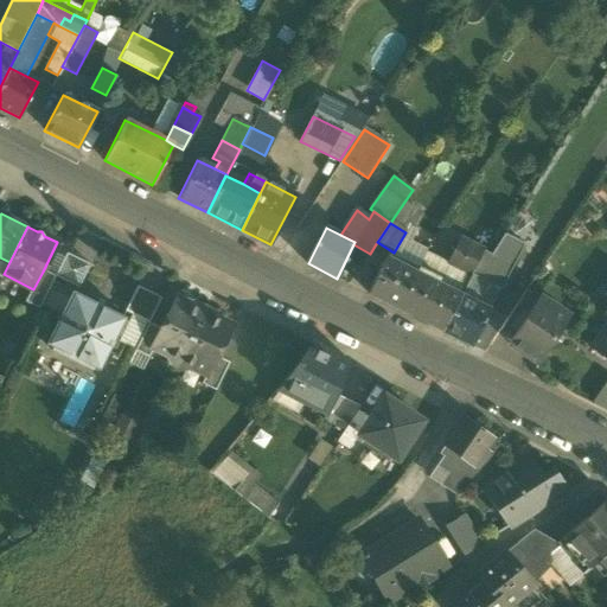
[(471,275),(461,295),(473,302),(474,300),(479,304),(490,283),(500,289),(523,244),(504,234),(491,255),(484,250),(471,275)]
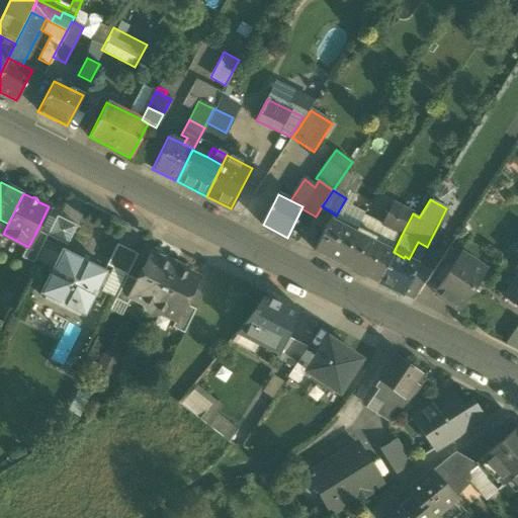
[(413,213),(392,203),(381,225),(402,235),(413,213)]
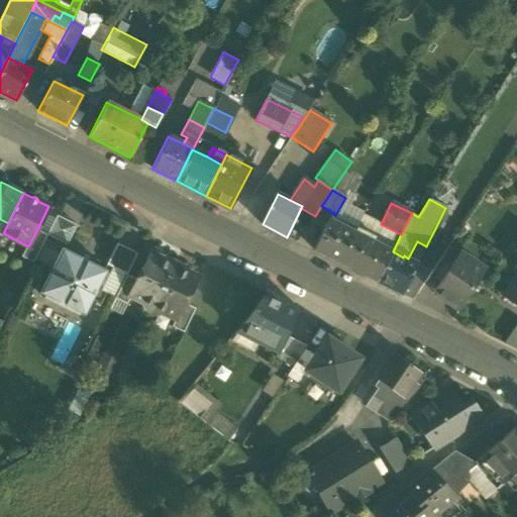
[(353,233),(329,221),(315,250),(338,263),(353,233)]
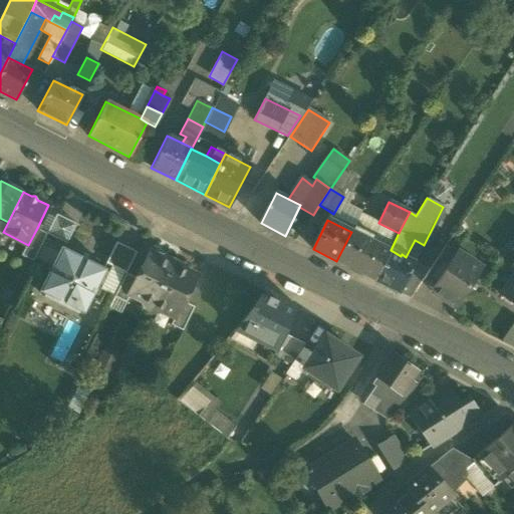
[(46,235),(36,230),(28,245),(26,244),(20,256),(33,262),(46,235)]
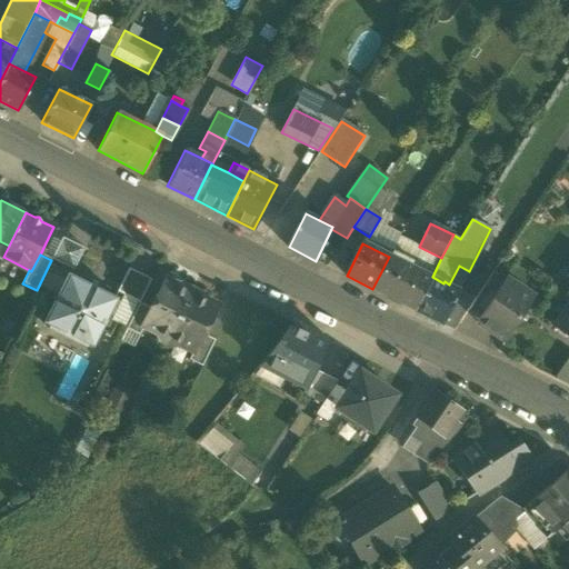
[(432,277),(389,257),(372,289),(416,310),(432,277)]
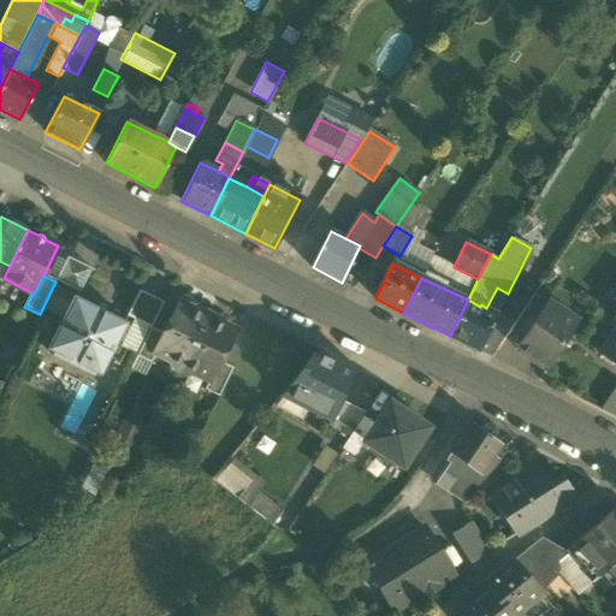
[(164,303),(138,291),(126,315),(150,329),(164,303)]
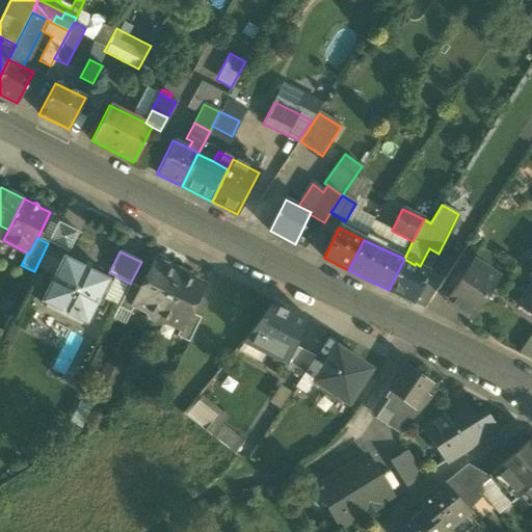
[(499,277),(461,254),(439,290),(466,308),(462,313),(472,319),(499,277)]
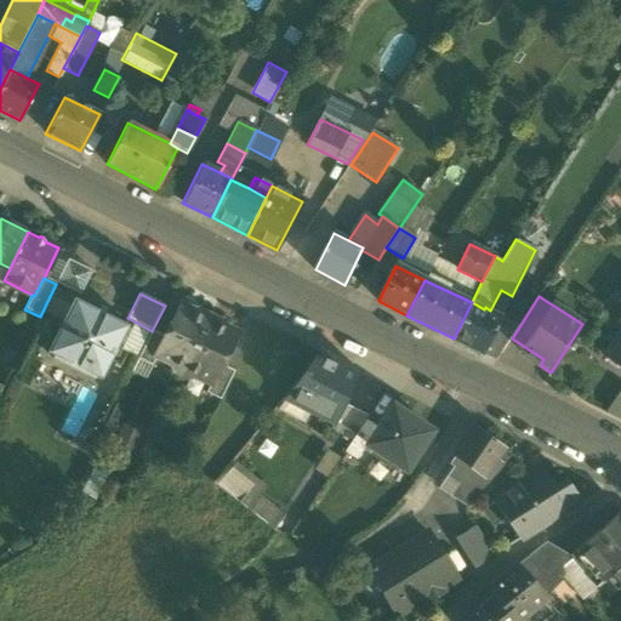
[(74,298),(47,351),(101,379),(127,326),(74,298)]
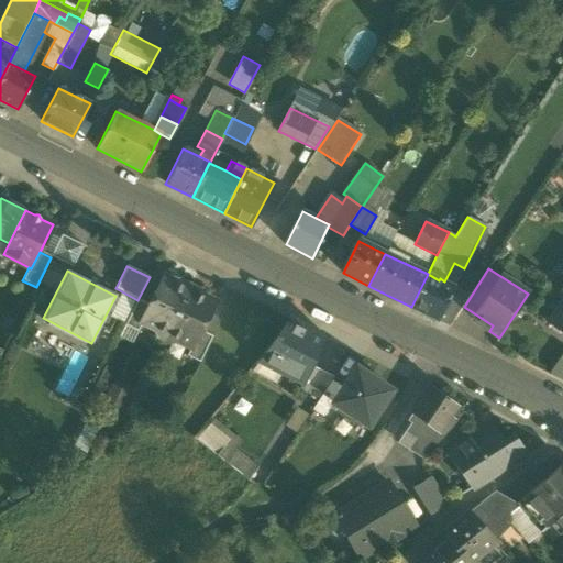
[(439,280),(428,274),(411,307),(438,321),(455,286),(444,282),(440,278),(439,280)]
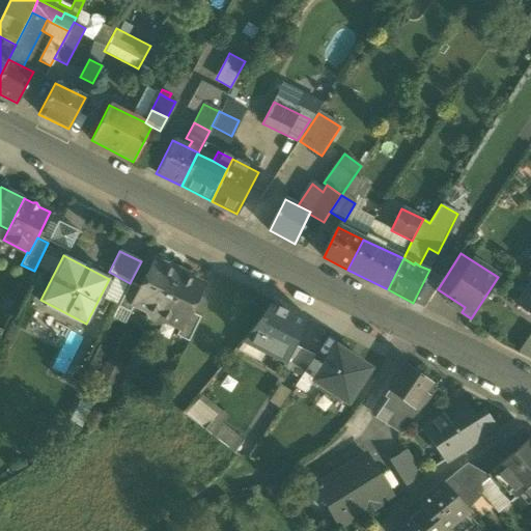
[(178,274),(172,270),(169,267),(165,267),(154,261),(140,288),(132,304),(134,305),(157,316),(178,274)]
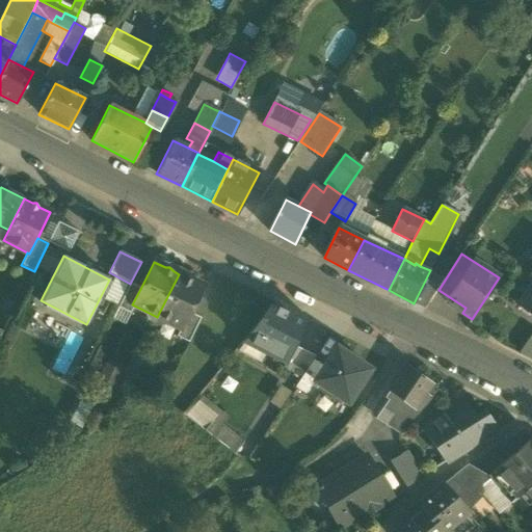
[(179,274),(157,317),(179,328),(181,329),(189,313),(203,286),(191,280),(189,276),(185,277),(179,274)]
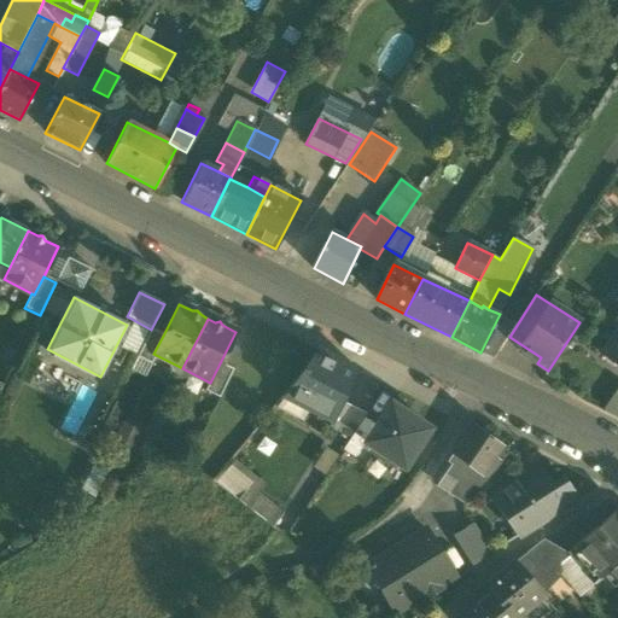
[(151,330),(138,357),(151,365),(156,355),(153,354),(163,336),(151,330)]
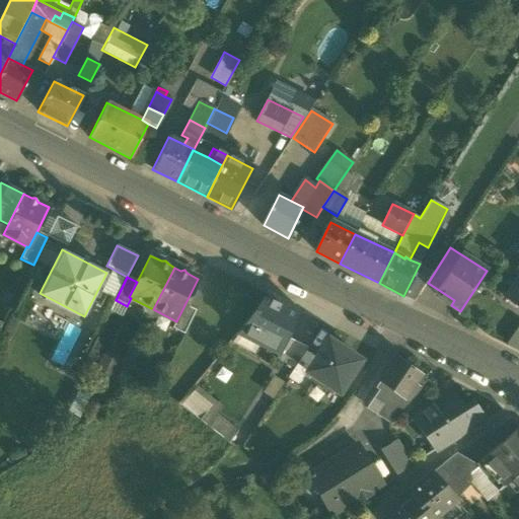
[(518,279),(506,299),(518,308),(518,279)]
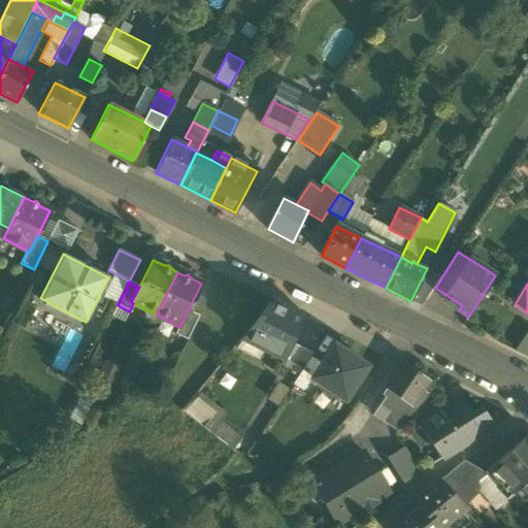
[(305,317),(270,300),(269,300),(269,301),(243,335),(264,344),(263,348),(285,360),(293,344),(305,317)]
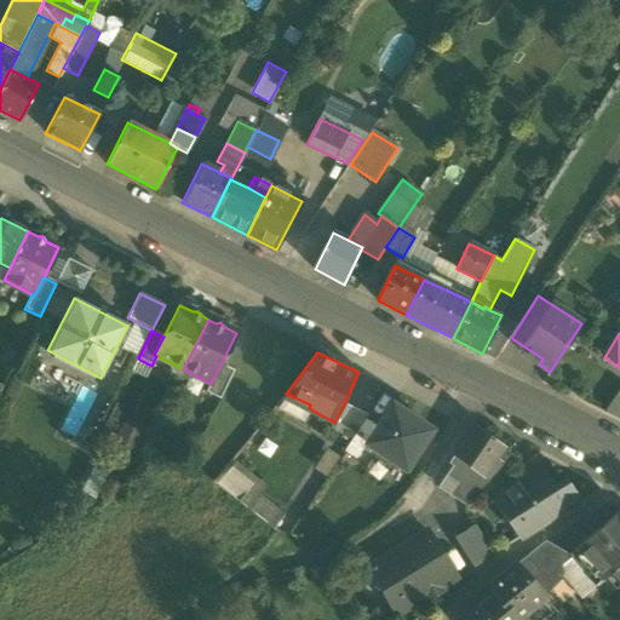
[(220,365),(211,384),(208,383),(204,392),(219,400),(234,372),(220,365)]
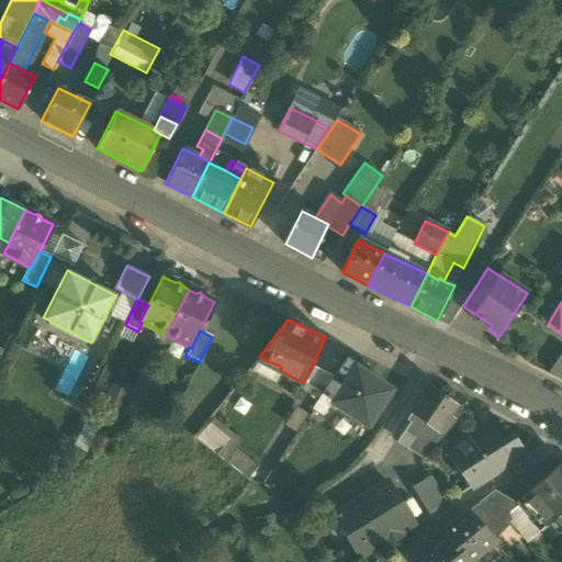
[(561,381),(561,351),(548,374),(561,381)]
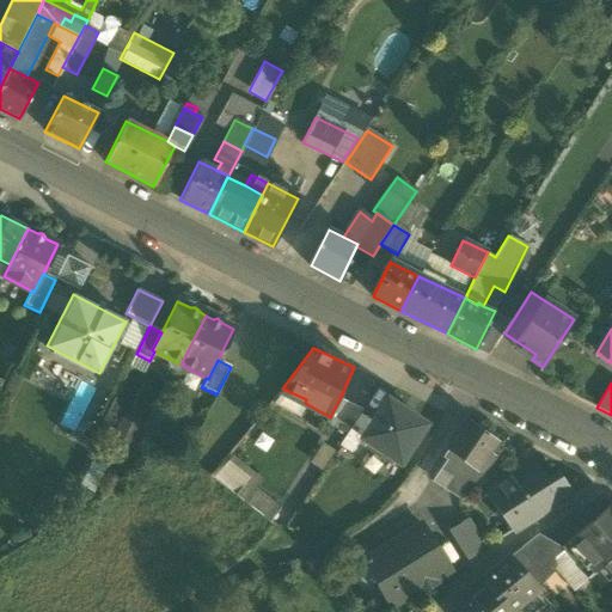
[(363,410),(340,399),(330,417),(326,424),(347,434),(360,415),(363,410)]
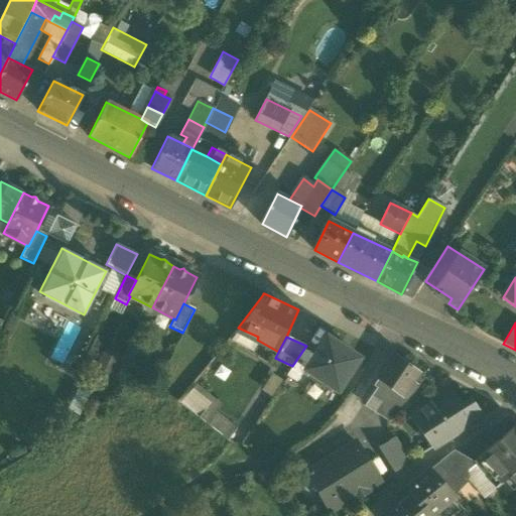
[(360,359),(327,338),(314,357),(305,371),(338,392),(360,359)]
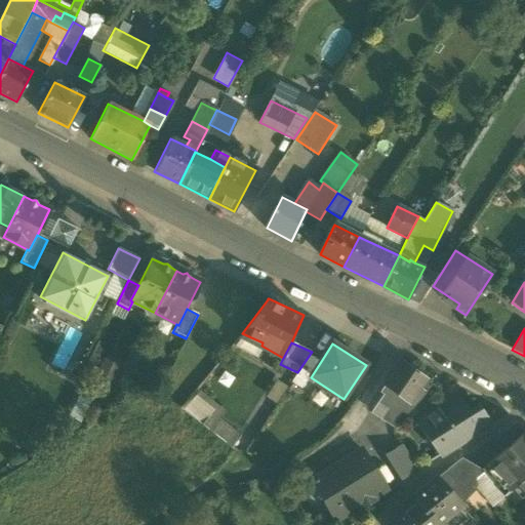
[(311,377),(320,363),(309,356),(297,372),(292,382),(301,390),(311,377)]
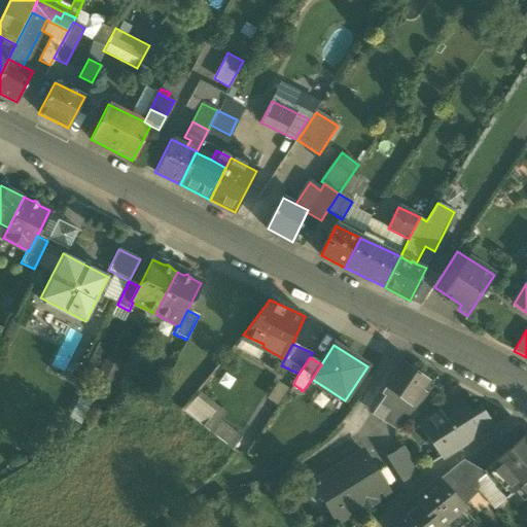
[(105,358),(97,375),(113,384),(121,367),(105,358)]
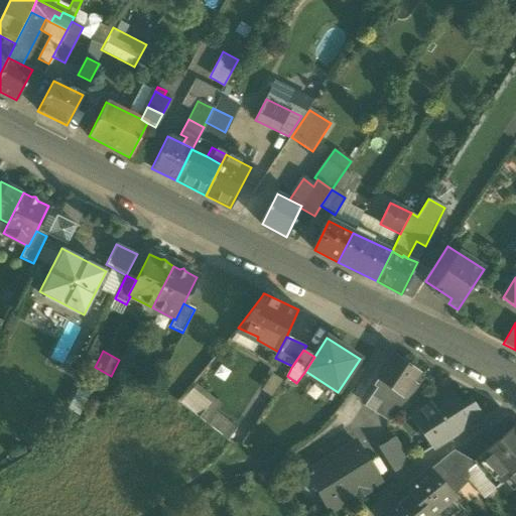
[(396,355),(378,381),(382,384),(401,398),(413,381),(419,372),(396,355)]
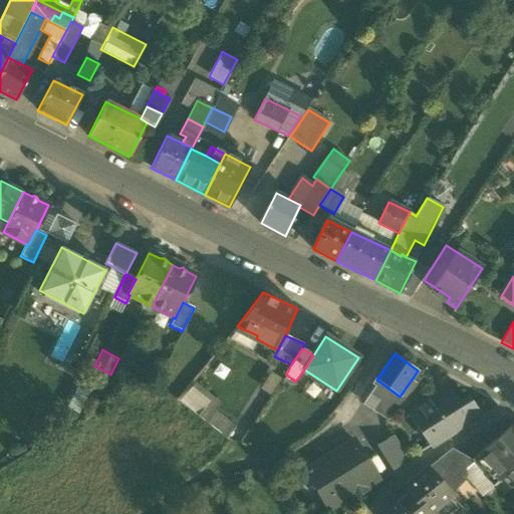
[(362,405),(386,420),(418,386),(412,379),(400,397),(380,382),(362,405)]
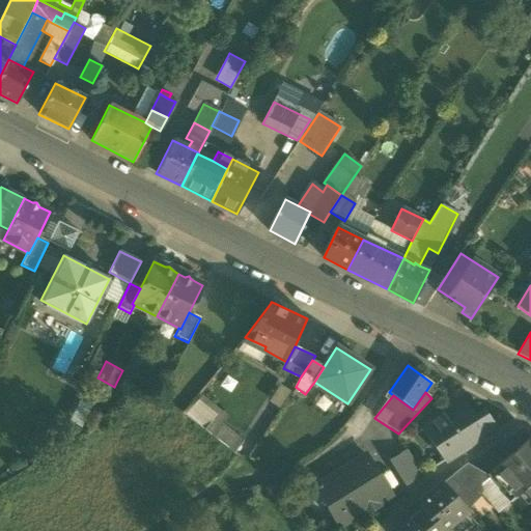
[(183,415),(219,443),(227,432),(219,426),(226,418),(198,396),(183,415)]
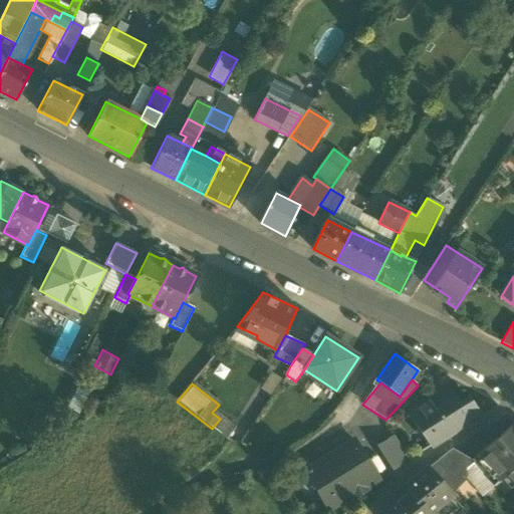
[(440,394),(410,414),(432,446),(464,427),(452,410),(440,394)]
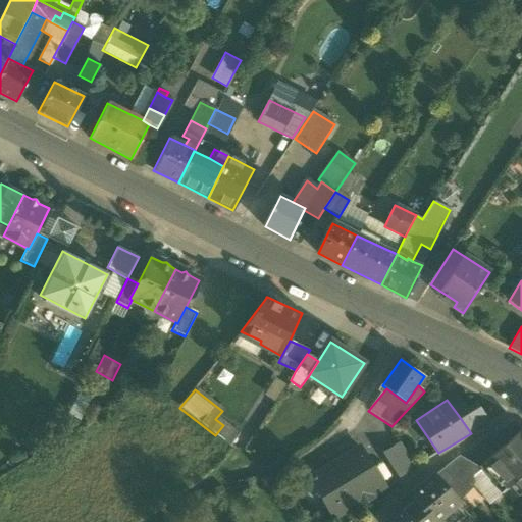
[(223,425),(215,435),(229,447),(238,436),(223,425)]
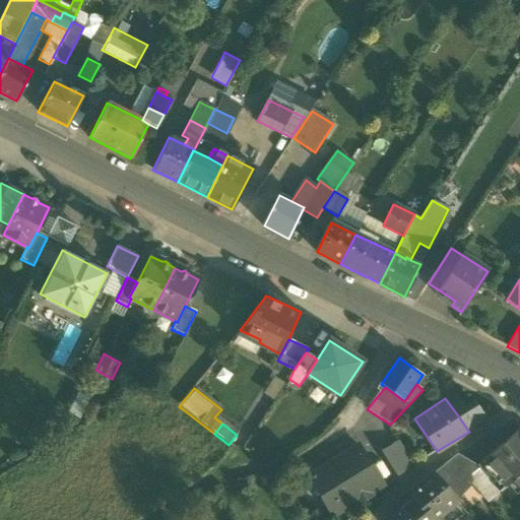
[(519,428),(519,429),(476,465),(500,493),(512,481),(519,473),(519,428)]
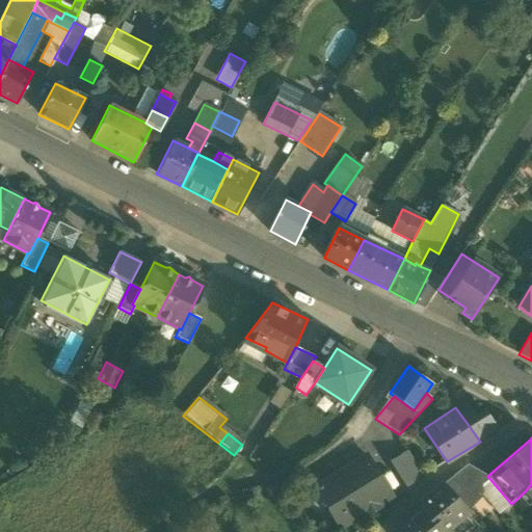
[(424,475),(405,451),(390,461),(405,486),(424,475)]
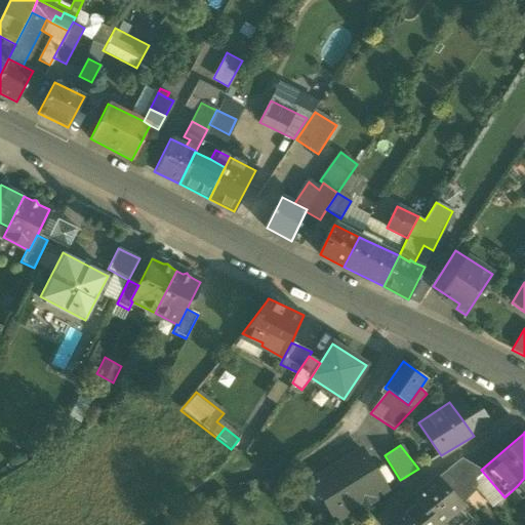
[(361,451),(313,481),(336,519),(385,489),(361,451)]
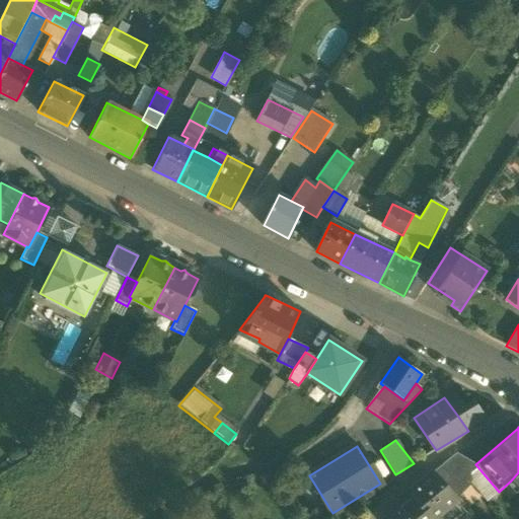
[(453,454),(431,473),(447,493),(470,472),(453,454)]
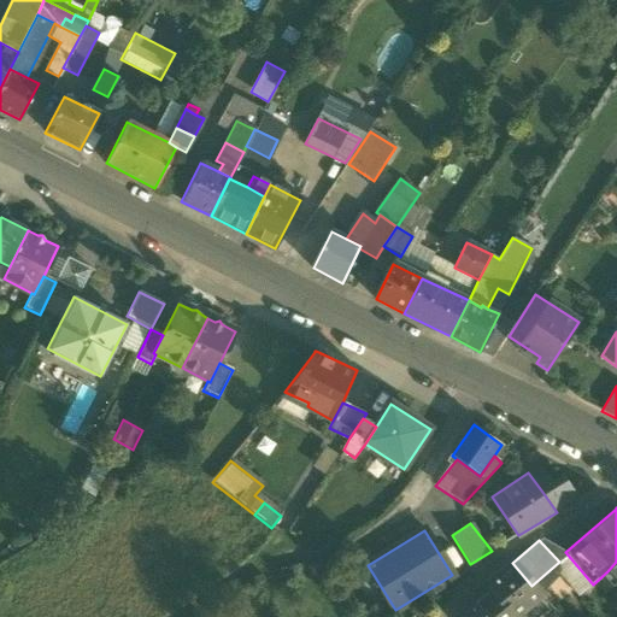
[(532,586),(512,563),(486,585),(489,591),(491,591),(513,616),(516,616),(541,597),(532,586)]
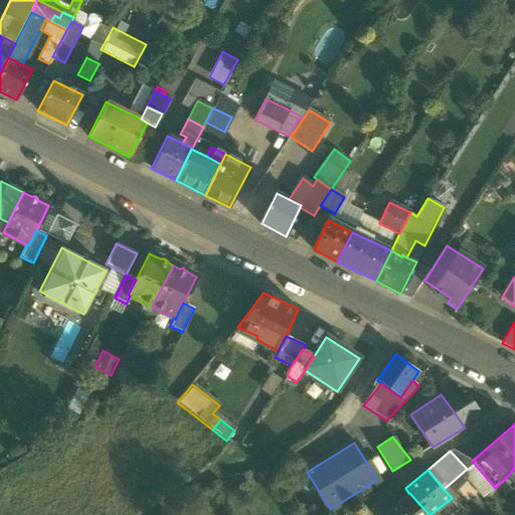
[(428,514),(409,493),(408,493),(381,514),(428,514)]
